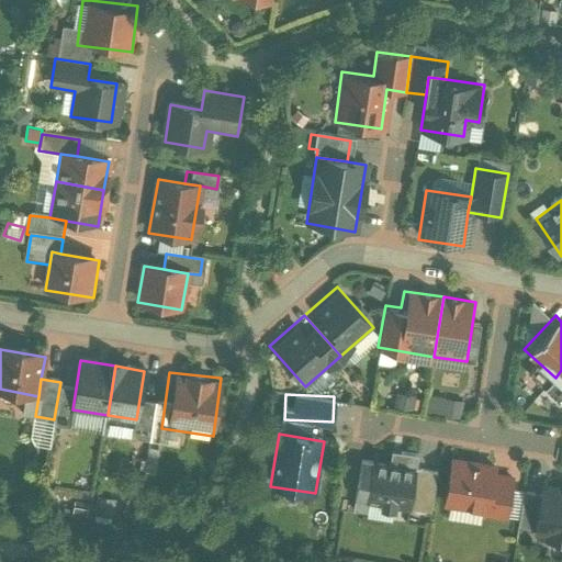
[(389,463),(352,459),(347,504),(417,515),(424,452),(390,448),(389,463)]
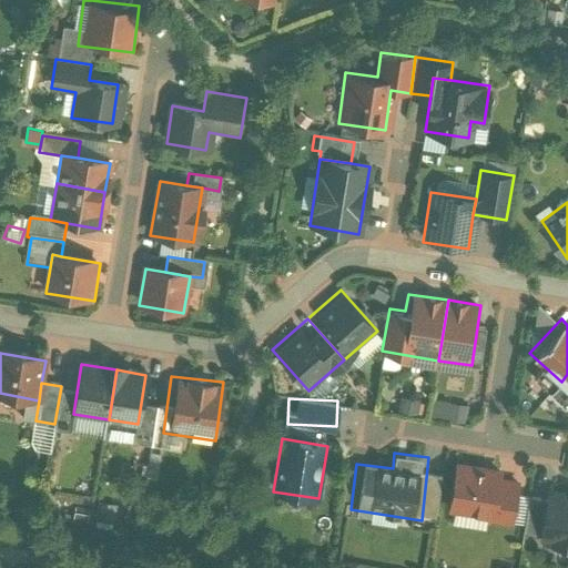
[(519,473),(450,463),(444,514),(513,525),(519,473)]
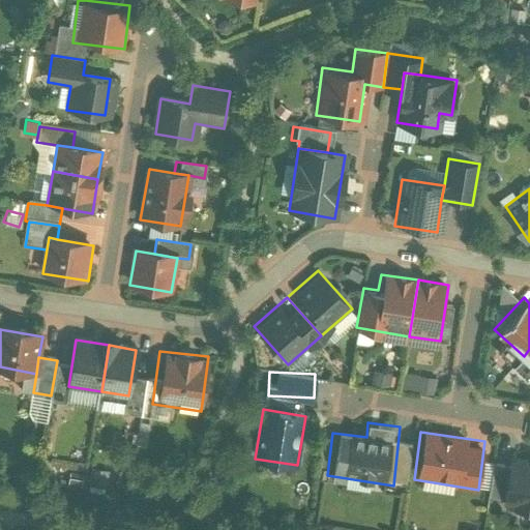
[(529,461),(505,458),(498,505),(529,509),(529,461)]
